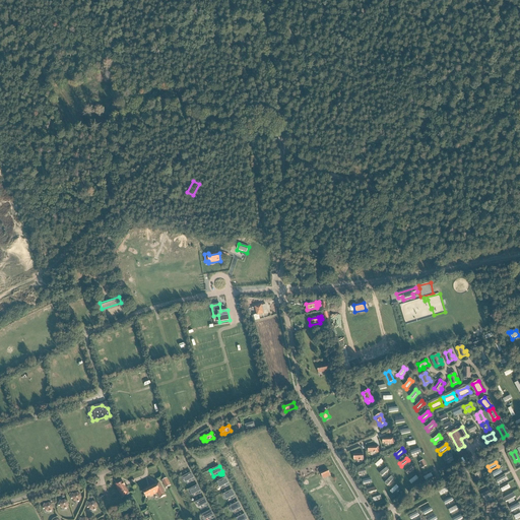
[(407,475),(414,470),(412,467),(405,472),(407,475)]
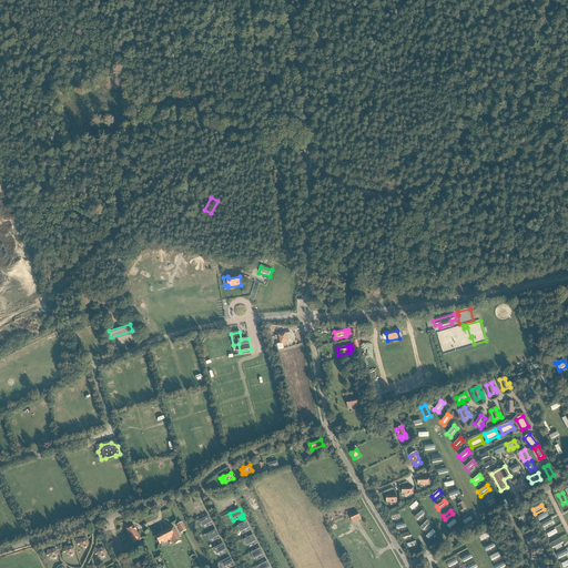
[(417,521),(425,514),(423,511),(415,518),(417,521)]
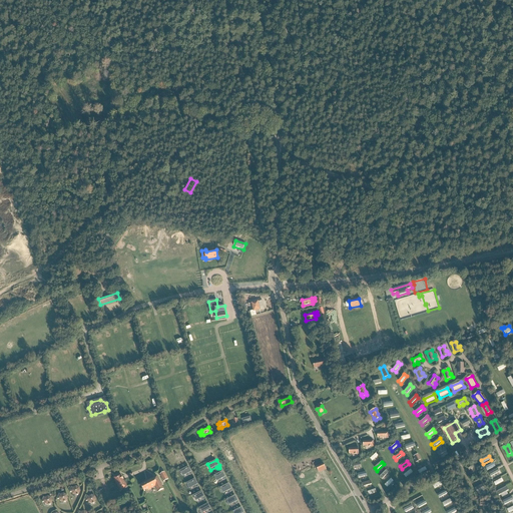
[(479,470),(475,463),(467,467),(469,471),(473,468),(475,472),(479,470)]
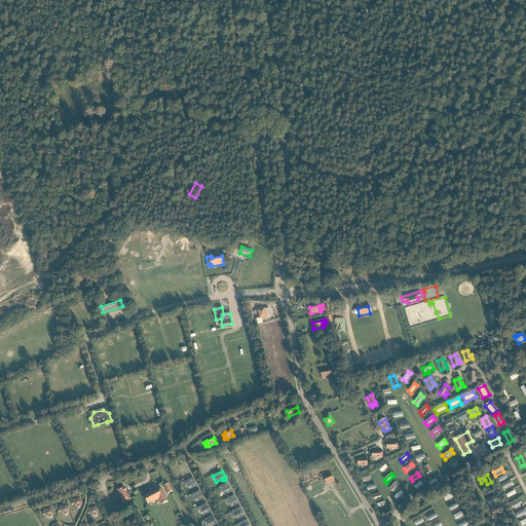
[(508,479),(505,475),(497,480),(499,483),(508,479)]
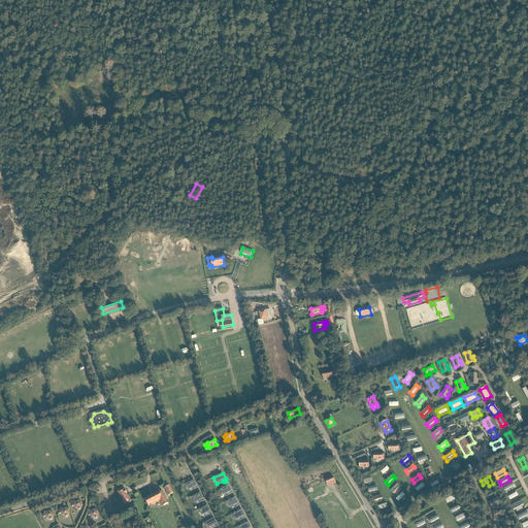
[(196,486),(197,486),(194,480),(185,485),(188,491),(195,487),(196,489),(197,488),(196,486)]
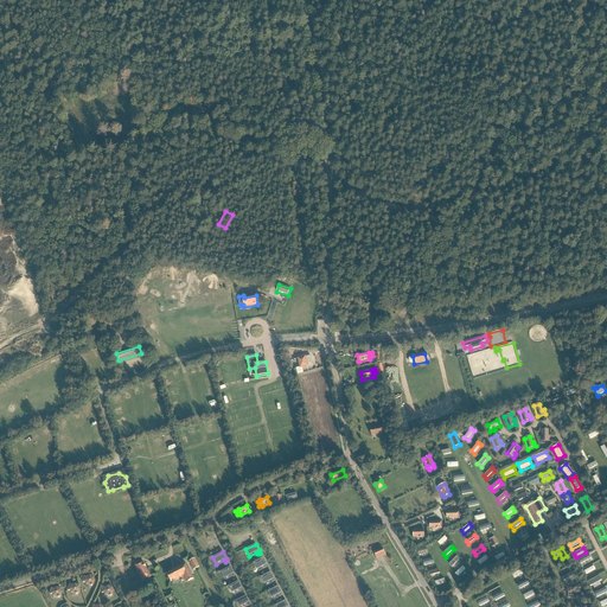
[(592,558),(589,555),(579,561),(581,564),(592,558)]
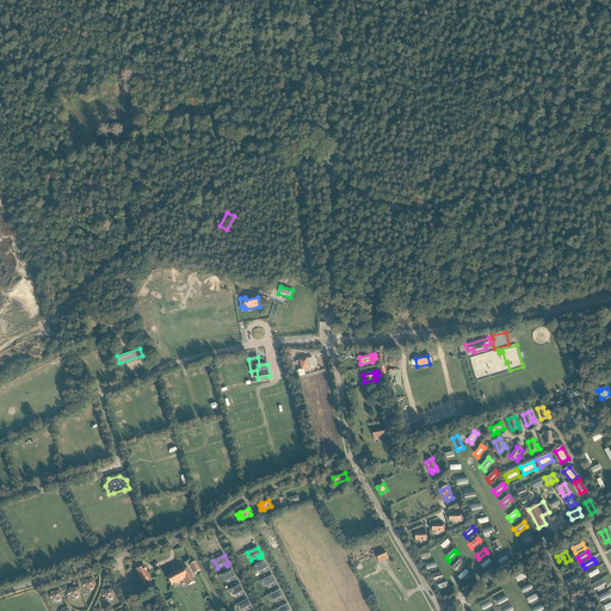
[(455,572),(463,563),(460,560),(452,568),(455,572)]
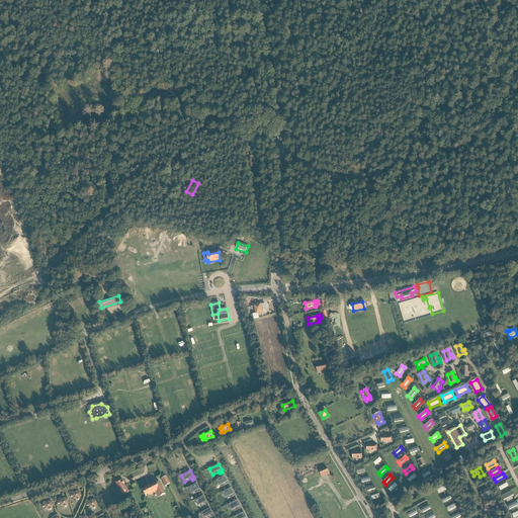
[(410,483),(417,478),(415,475),(408,480),(410,483)]
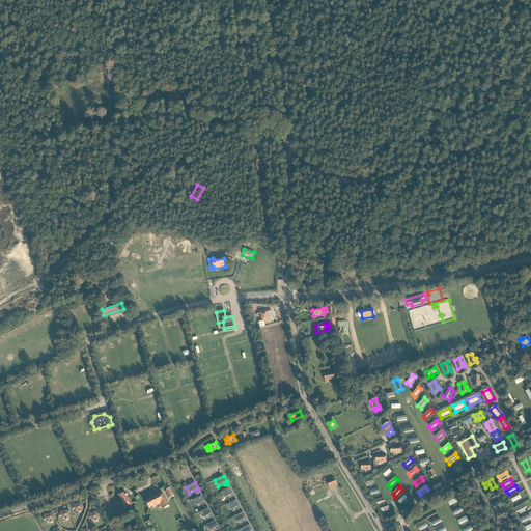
[(232,495),(233,494),(230,488),(221,493),(224,499),(230,496),(231,498),(233,497),(232,495)]
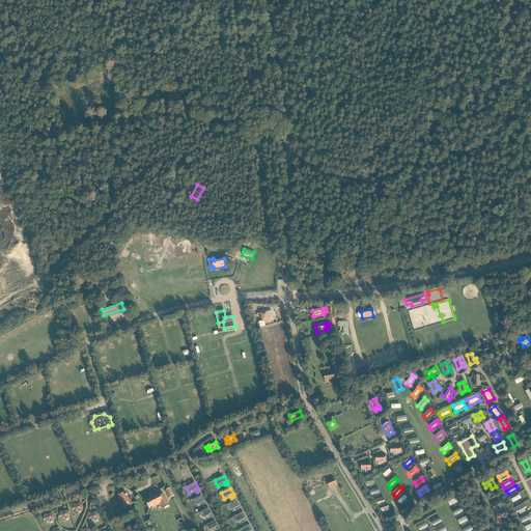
[(124,491),(117,495),(124,508),(132,504),(124,491)]
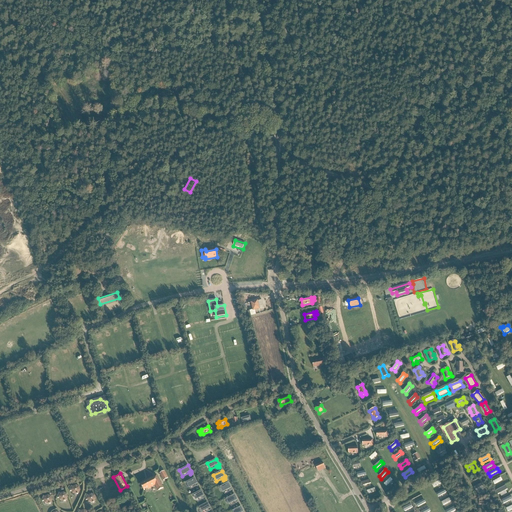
[(156,475),(153,477),(140,484),(143,490),(147,488),(148,489),(155,486),(158,491),(163,488),(156,475)]
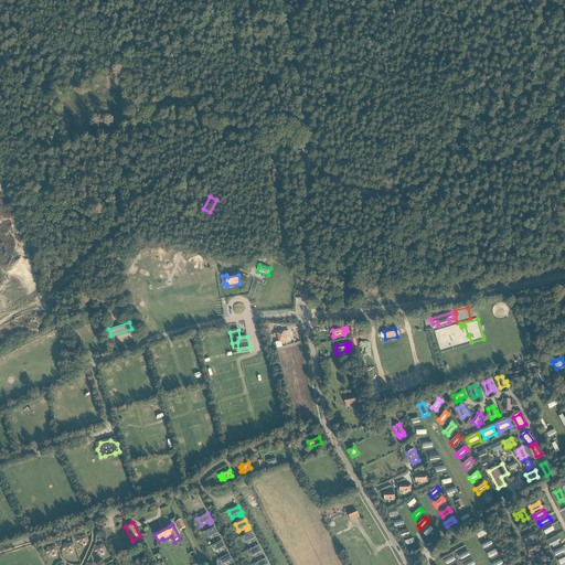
[(217,534),(219,533),(215,528),(205,532),(209,539),(215,535),(216,537),(219,536),(217,534)]
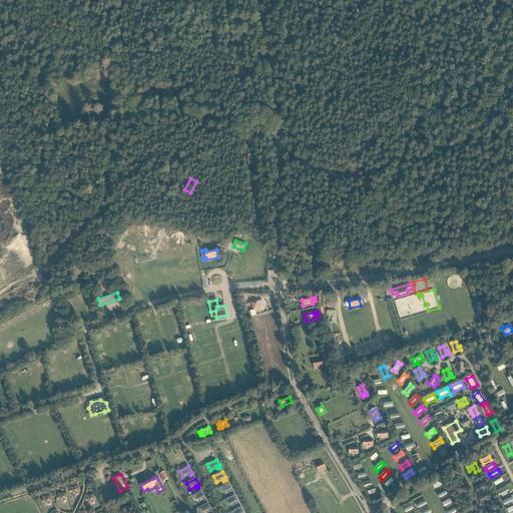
[(387,487),(393,481),(391,479),(385,485),(387,487)]
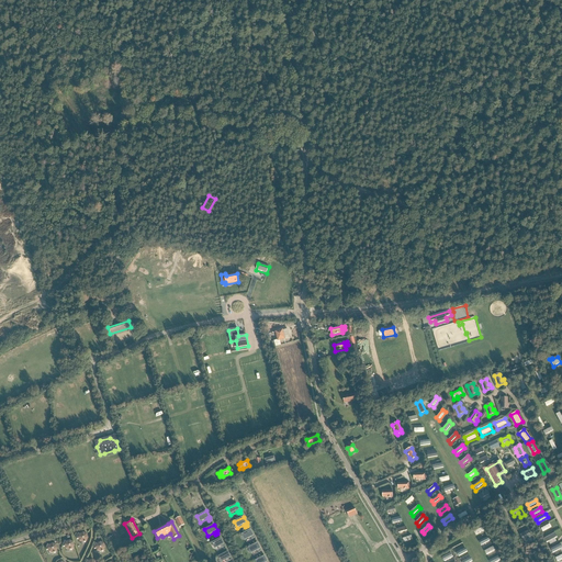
[(253,537),(254,536),(250,529),(240,535),(244,541),(251,537),(253,539),(254,538),(253,537)]
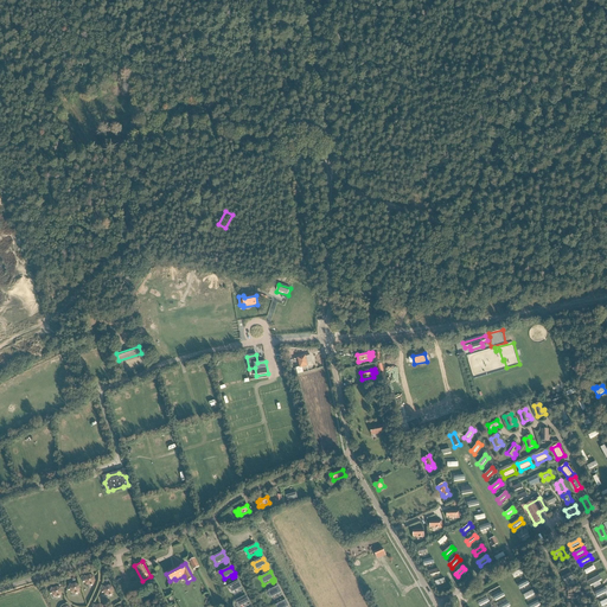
[(574,580),(570,574),(562,579),(566,583),(569,581),(569,582),(574,580)]
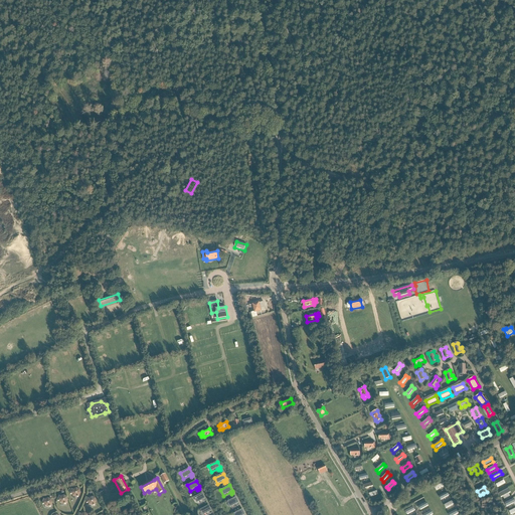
[(80,493),(79,490),(76,489),(73,490),(71,489),(69,493),(70,495),(72,494),(73,496),(76,497),(79,496),(80,493)]
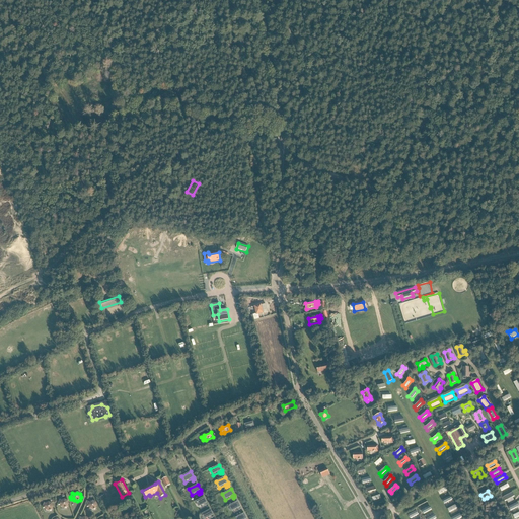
[(515,497),(512,493),(503,499),(505,502),(515,497)]
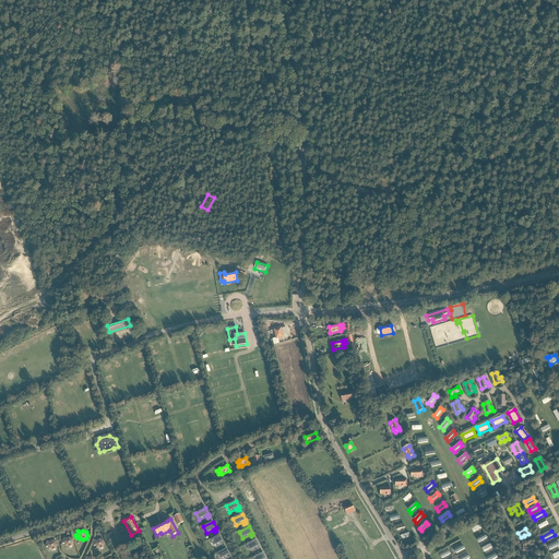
[(222,542),(223,542),(219,535),(210,540),(213,546),(221,543),(222,545),(223,544),(222,542)]
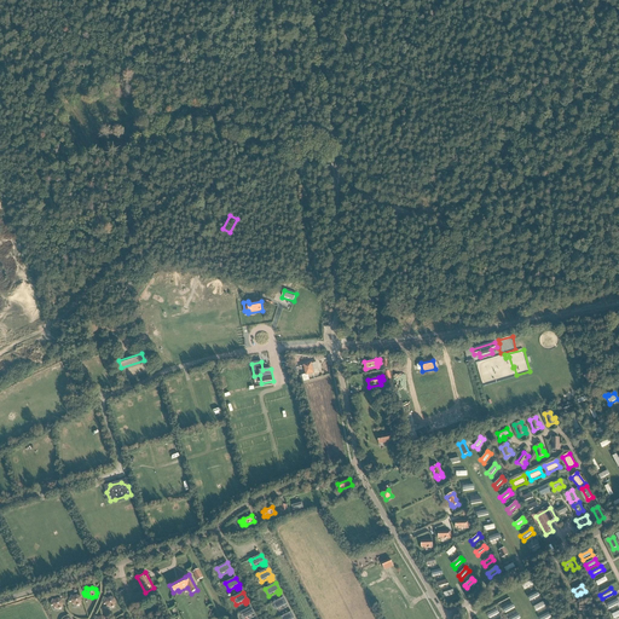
[(530,602),(539,596),(537,593),(527,597),(530,602)]
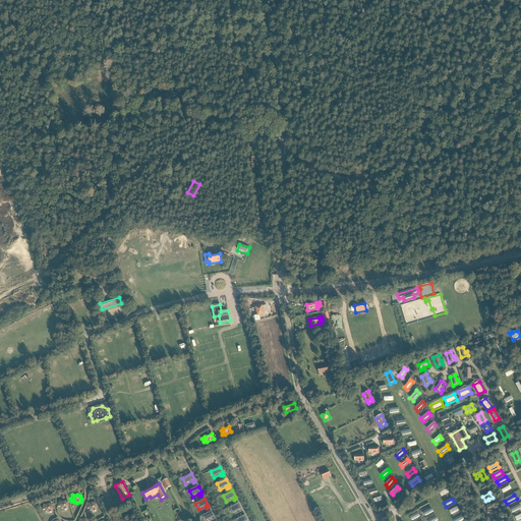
[(69,506),(68,503),(65,502),(62,503),(60,502),(58,506),(59,507),(61,507),(61,509),(64,510),(67,509),(69,506)]
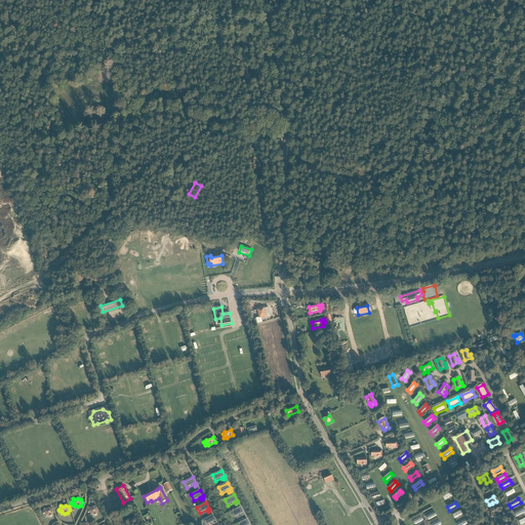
[(98,512),(97,509),(94,507),(91,509),(89,508),(87,512),(88,514),(90,513),(91,515),(94,516),(97,515),(98,512)]
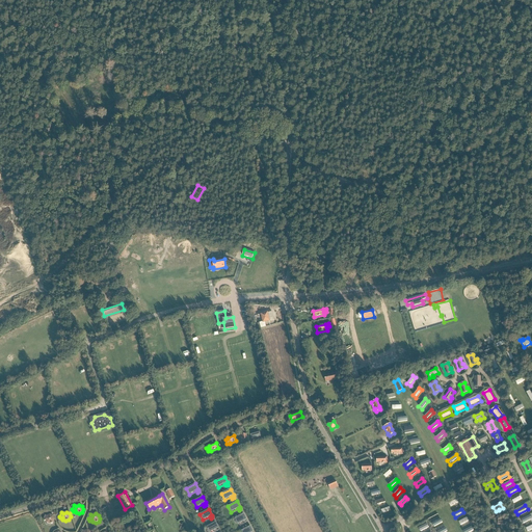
[(246,520),(247,520),(244,513),(235,519),(238,525),(244,521),(245,523),(247,522),(246,520)]
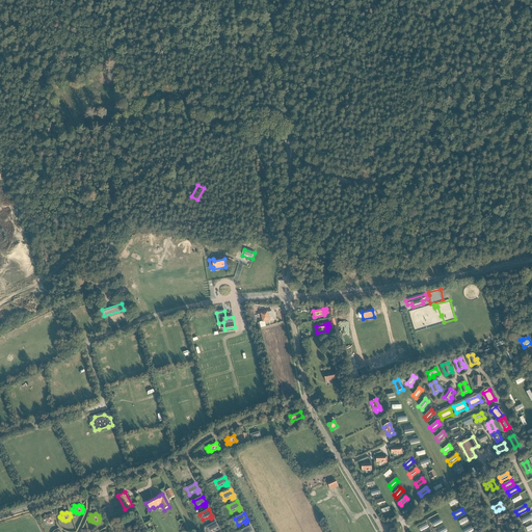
[(54,520),(53,516),(50,515),(47,516),(45,515),(44,520),(44,522),(46,521),(47,523),(50,524),(53,523),(54,520)]
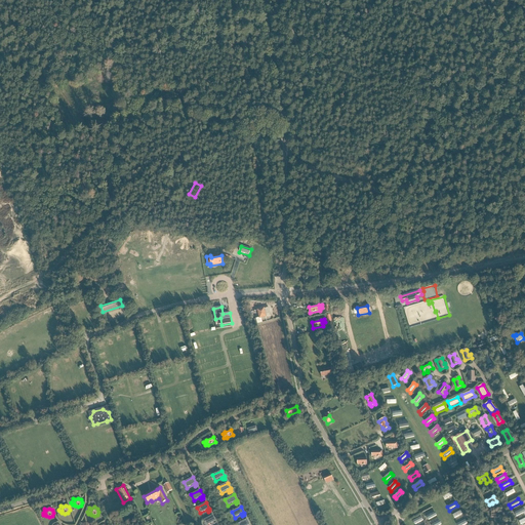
[(524,513),(524,511),(524,509),(514,514),(516,518),(524,513)]
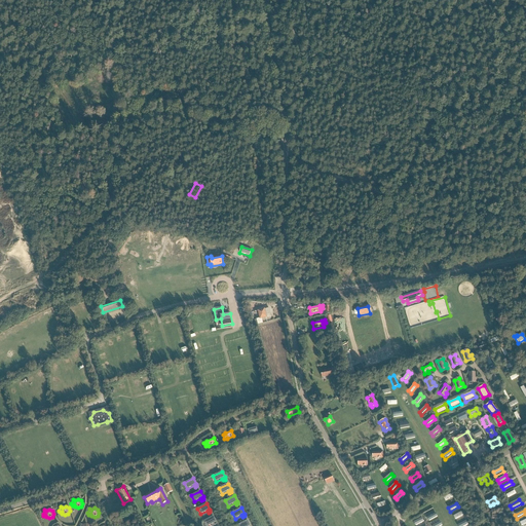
[(428,522),(438,517),(436,514),(427,518),(428,522)]
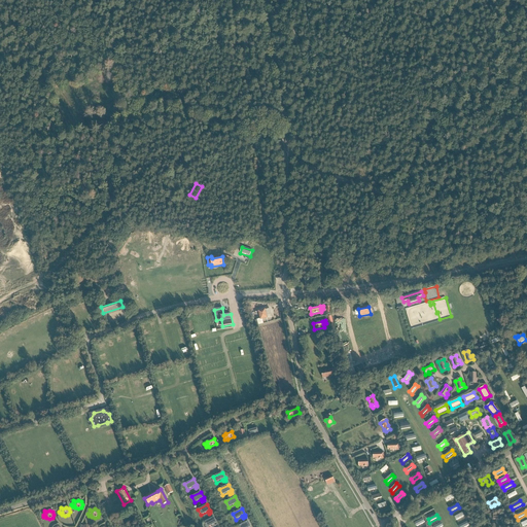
[(216,523),(217,523),(214,517),(205,522),(207,526),(208,526),(214,524),(215,526),(217,525),(216,523)]
